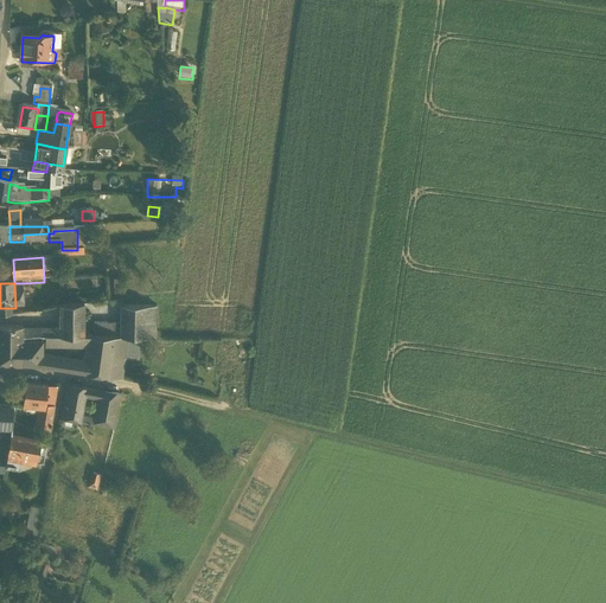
[(74,307),(61,308),(61,318),(85,315),(85,306),(74,307)]
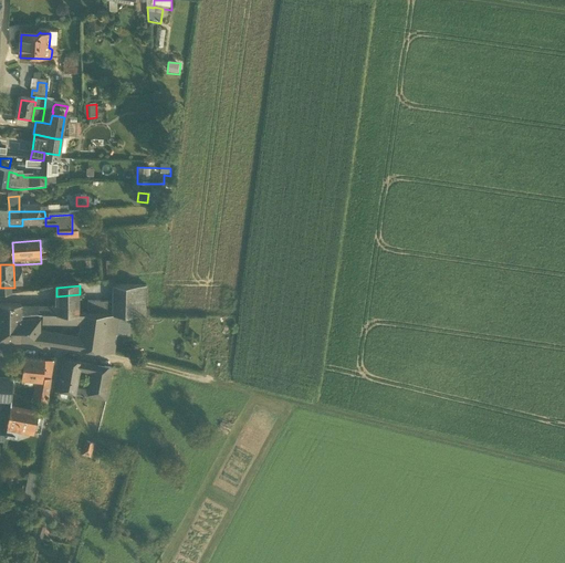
[(11,288),(0,288),(0,296),(11,296),(11,288)]
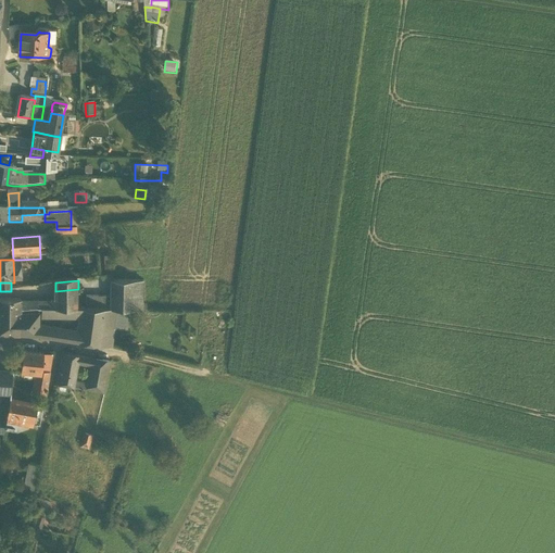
[(146,284),(113,284),(113,299),(113,311),(116,312),(117,312),(143,313),(146,284)]
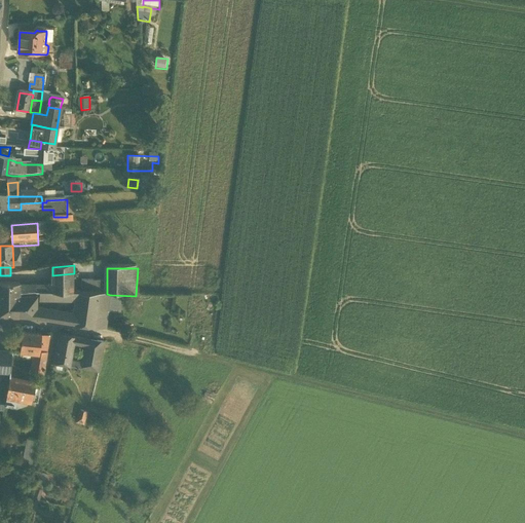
[(74,273),(52,275),(52,294),(54,294),(74,294),(74,273)]
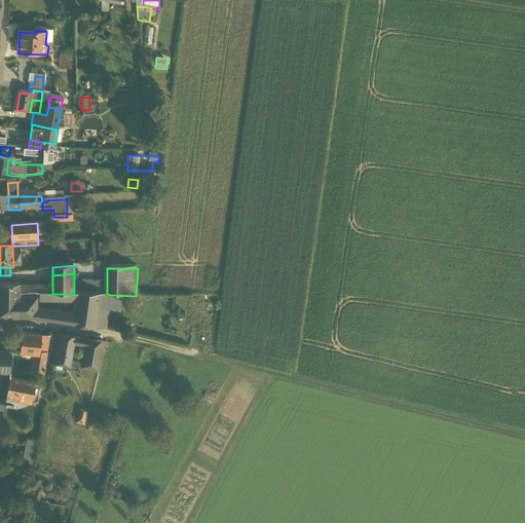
[(107,283),(82,282),(82,294),(100,294),(107,294),(107,283)]
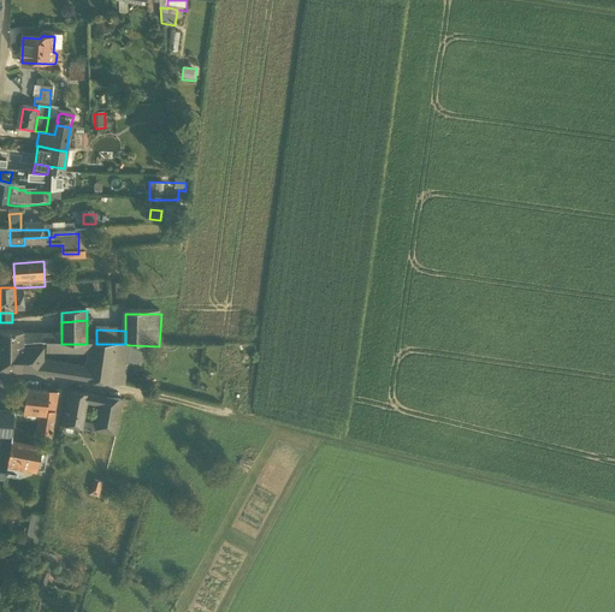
[(24,334),(0,333),(0,372),(23,373),(24,350),(24,345),(24,338),(24,336),(24,334)]
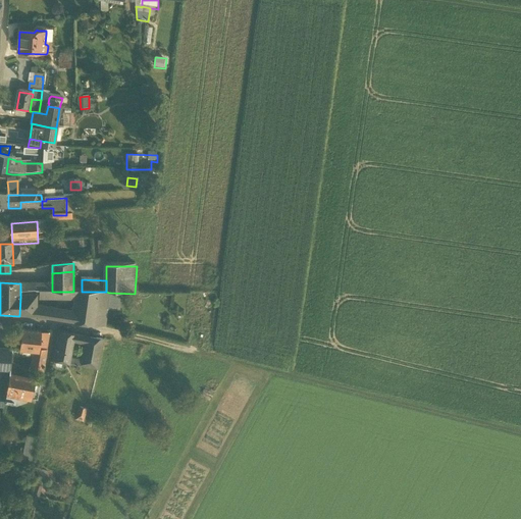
[(82,292),(79,292),(77,299),(77,300),(75,314),(73,322),(94,325),(99,292),(82,292)]
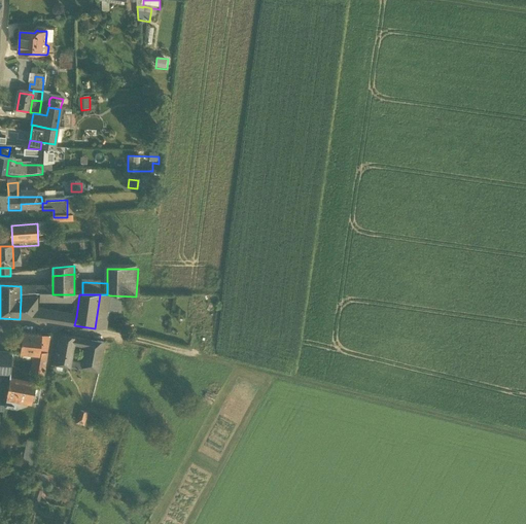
[(107,294),(100,294),(95,328),(105,330),(111,295),(110,295),(107,294)]
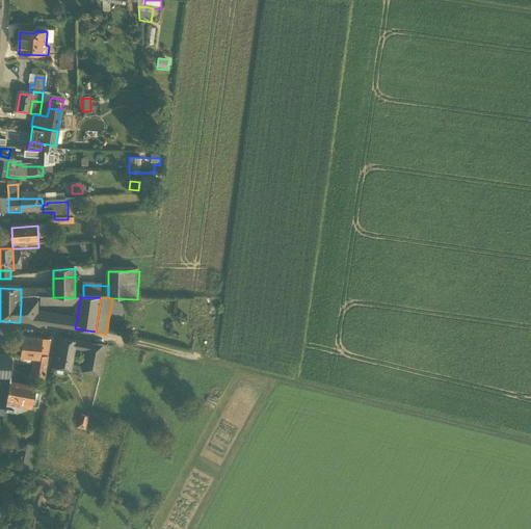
[(21,302),(20,322),(35,323),(36,315),(37,305),(37,302),(21,302)]
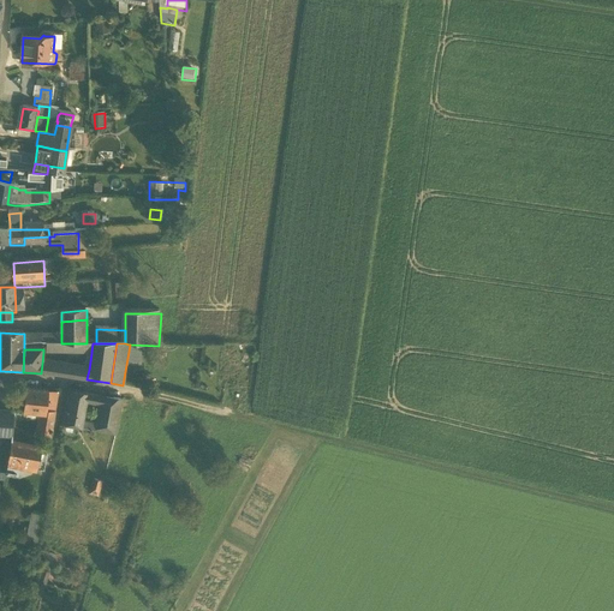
[(67,367),(42,364),(41,373),(66,377),(67,367)]
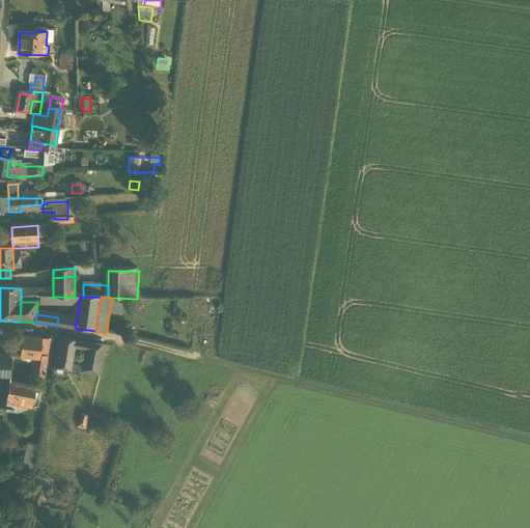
[(67,318),(58,317),(57,326),(65,327),(67,318)]
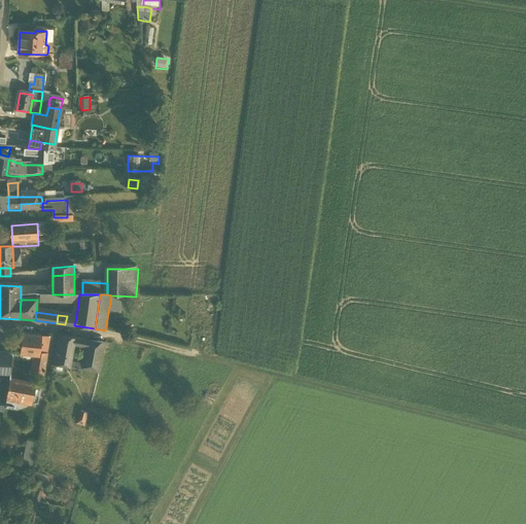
[(76,317),(67,316),(65,324),(74,325),(76,317)]
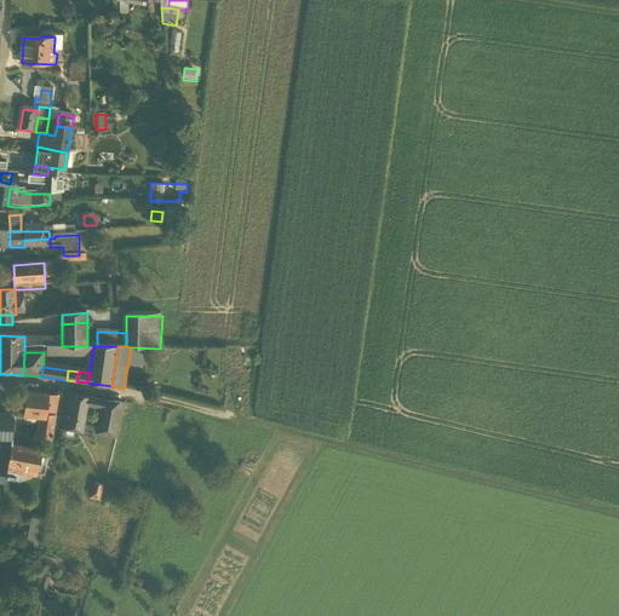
[(49,396),(27,393),(23,414),(41,416),(46,418),(46,416),(49,397),(49,396)]
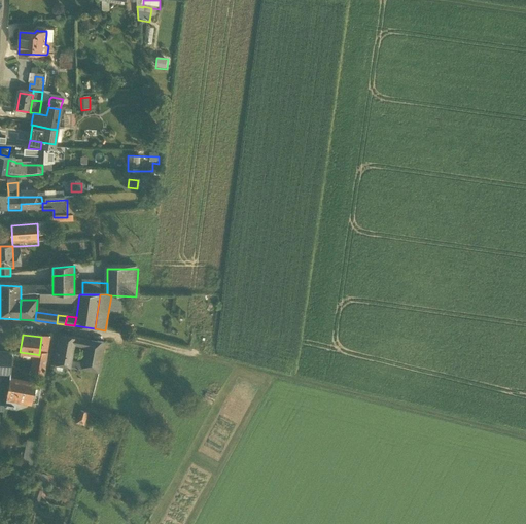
[(75,340),(60,337),(55,365),(69,369),(73,346),(75,340)]
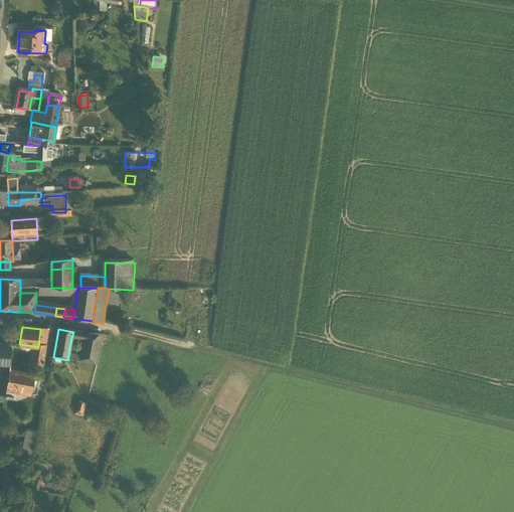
[(48,330),(40,330),(38,346),(45,346),(48,330)]
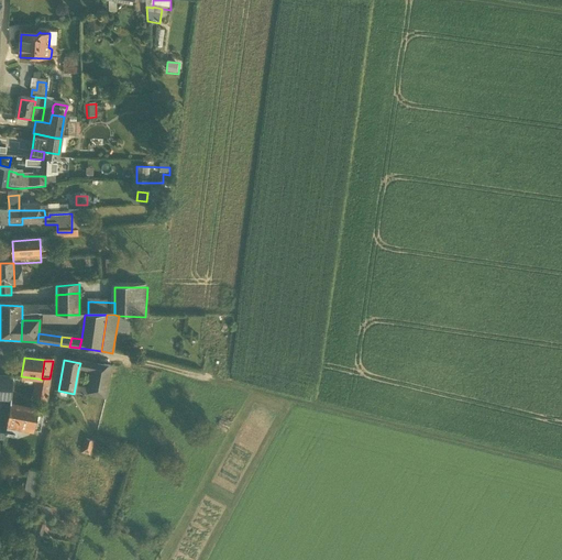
[(90,365),(80,363),(78,370),(88,372),(90,365)]
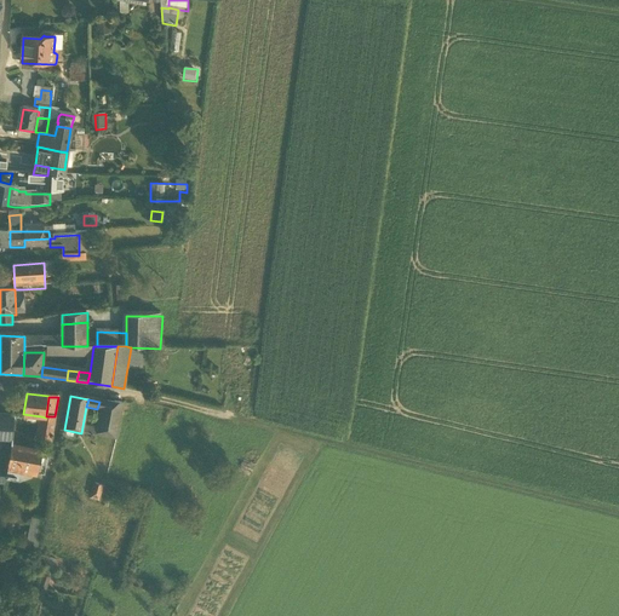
[(124,406),(108,403),(107,410),(102,431),(99,431),(97,437),(118,441),(124,406)]
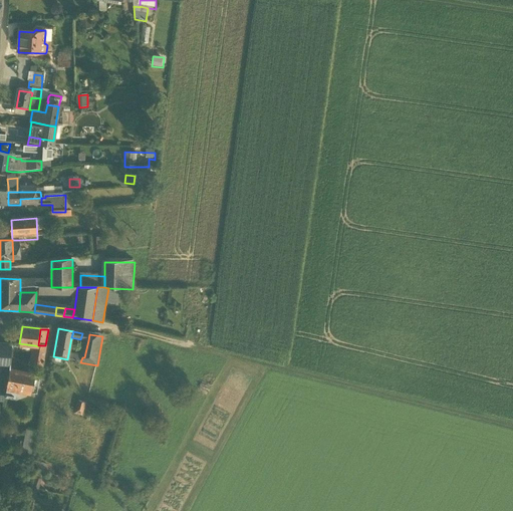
[(11,346),(0,345),(0,363),(10,364),(11,346)]
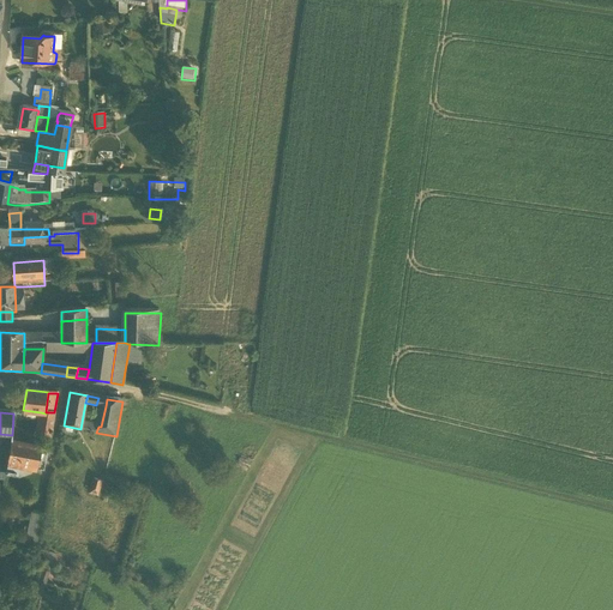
[(46,414),(41,412),(38,435),(50,438),(54,412),(46,412),(46,414)]
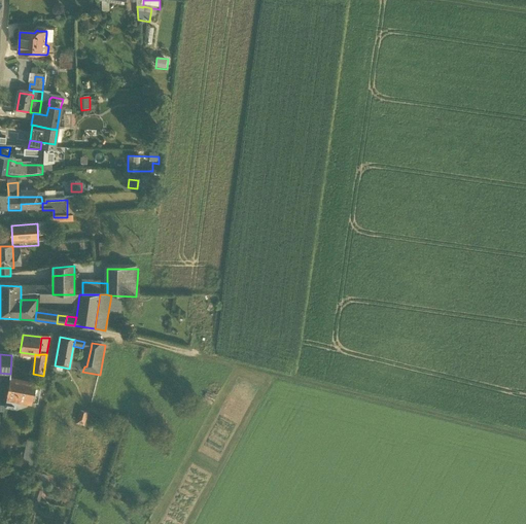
[(35,387),(9,382),(7,397),(6,400),(32,406),(35,387)]
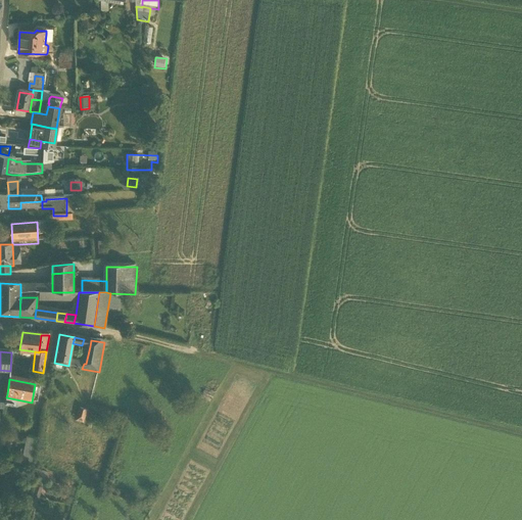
[(41,385),(35,384),(32,403),(38,404),(41,385)]
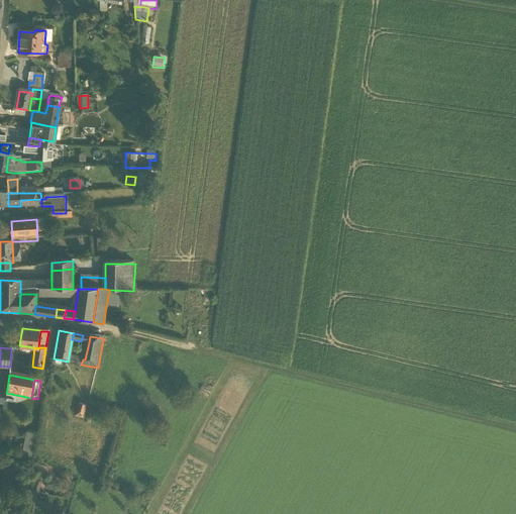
[(81,405),(77,417),(83,418),(86,407),(81,405)]
